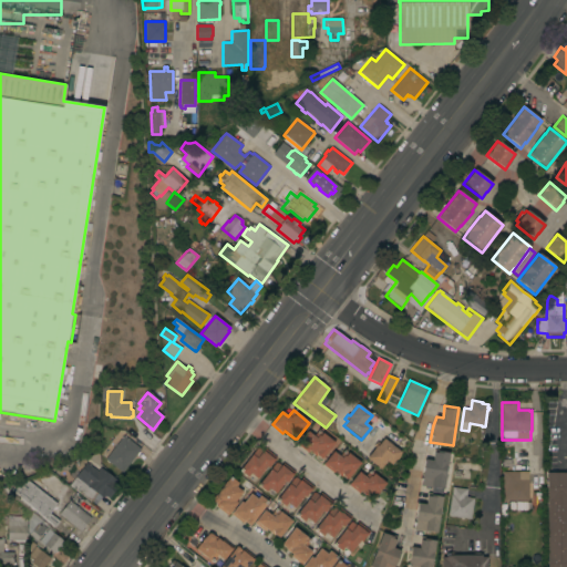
[(334,442),(321,459),(317,456),(316,457),(311,453),(311,452),(310,451),(308,453),(297,444),(307,431),(316,437),(318,435),(320,436),(322,433),(334,442)]
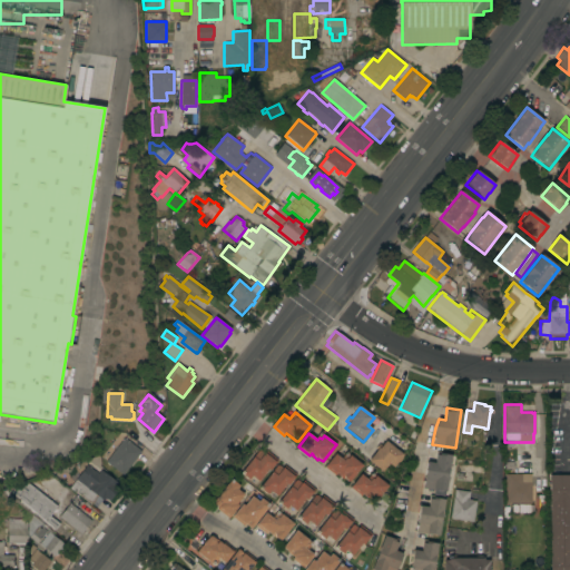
[(141,452),(123,475),(106,461),(124,438),(141,452)]
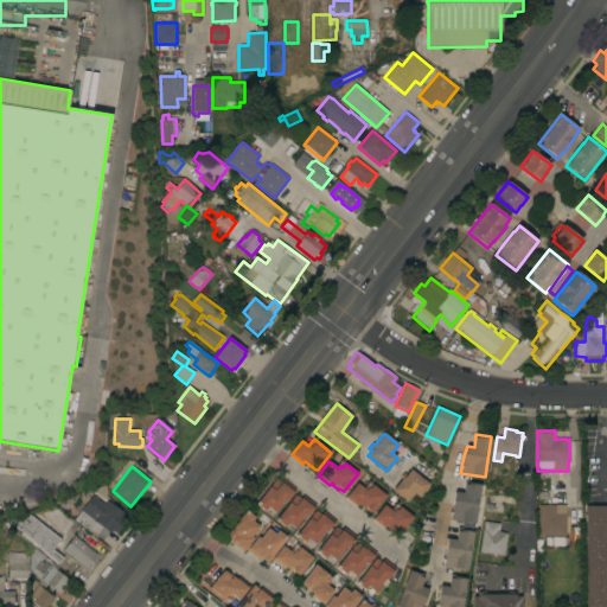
[(429,485),(427,487),(428,489),(426,492),(425,491),(419,498),(414,493),(407,503),(393,491),(401,479),(400,478),(403,473),(407,475),(410,470),(429,485)]
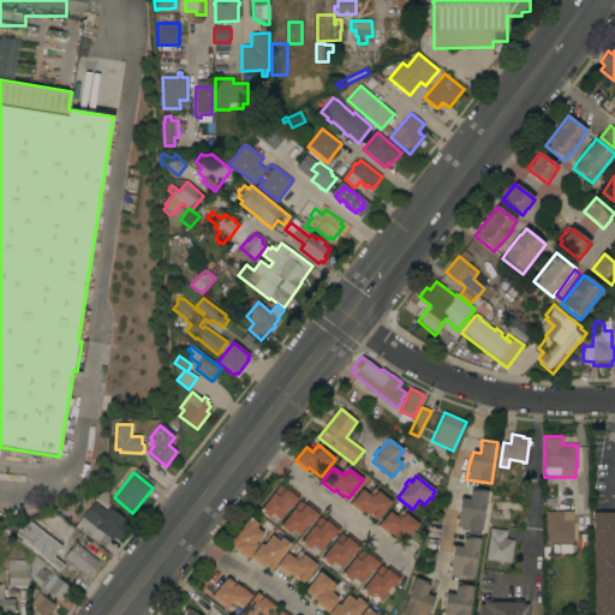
[(291,508),(288,507),(279,519),(272,514),(268,518),(260,511),(282,482),(300,496),(291,508)]
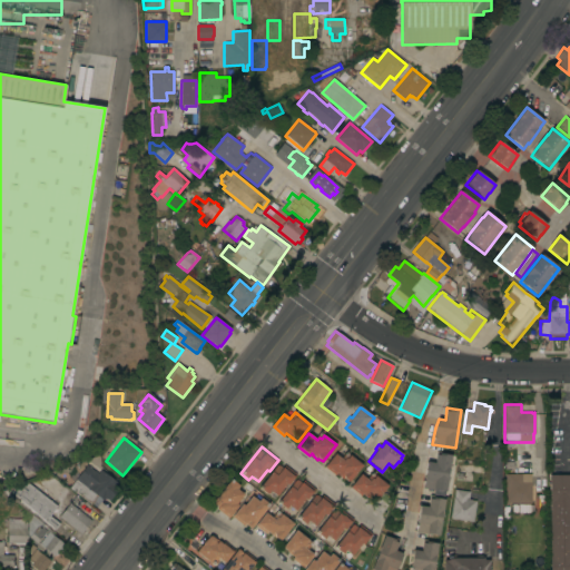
[(446,491),(434,489),(434,490),(423,489),(426,462),(435,463),(436,451),(451,453),(451,455),(446,491)]
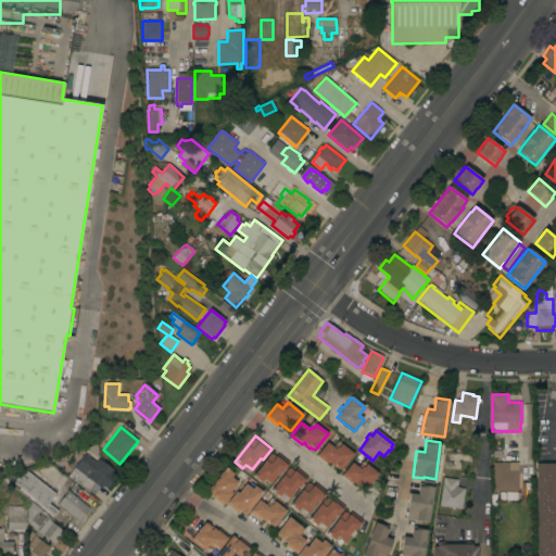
[(332,447),(338,441),(353,454),(340,470),(336,466),(336,467),(329,462),(327,464),(317,455),(327,443),(332,447)]
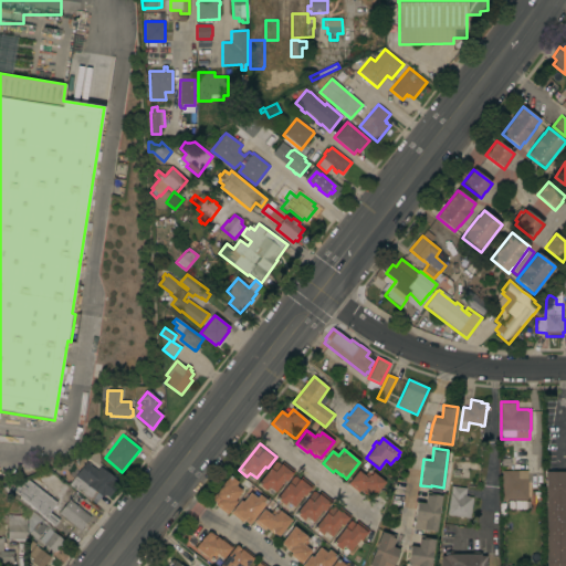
[(286,482),(284,480),(275,492),(269,486),(265,491),(258,484),(275,461),(280,465),(282,462),(294,471),(286,482)]
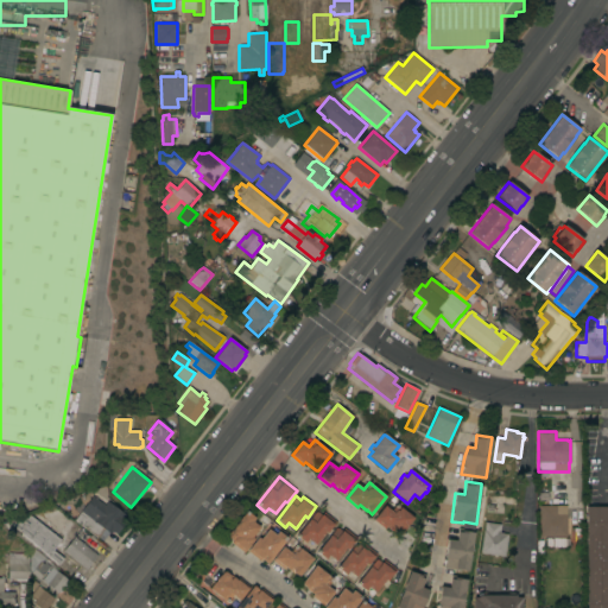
[(74,521),(93,496),(105,506),(108,501),(125,513),(124,514),(125,515),(124,518),(127,521),(116,534),(113,532),(112,534),(105,529),(97,538),(74,521)]
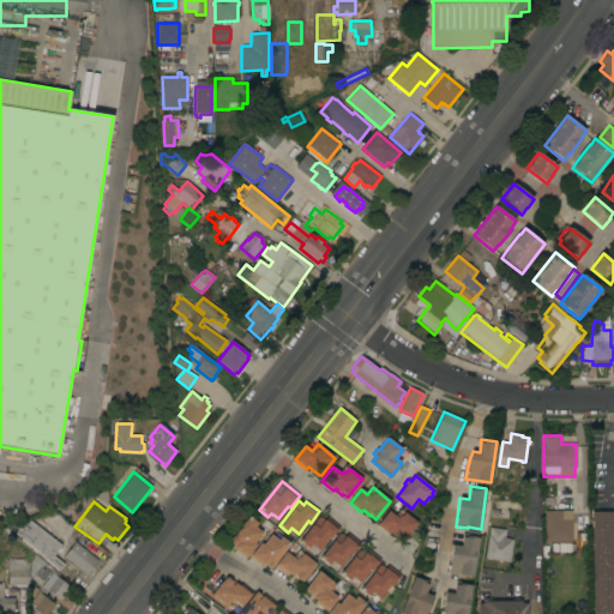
[(404,540),(402,541),(398,537),(397,539),(391,533),(389,534),(377,525),(389,511),(396,516),(401,510),(417,523),(404,540)]
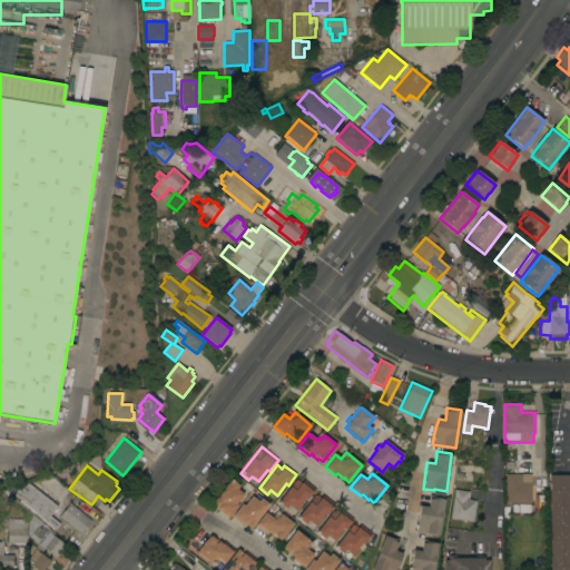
[(531,474),(531,503),(505,503),(505,474),(531,474)]
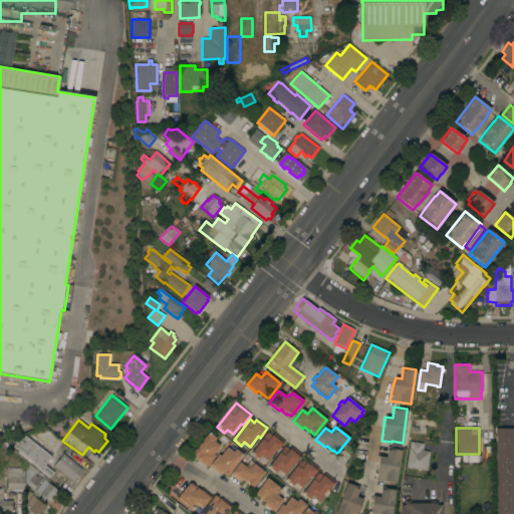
[(513,429),(513,513),(496,513),(496,429),(513,429)]
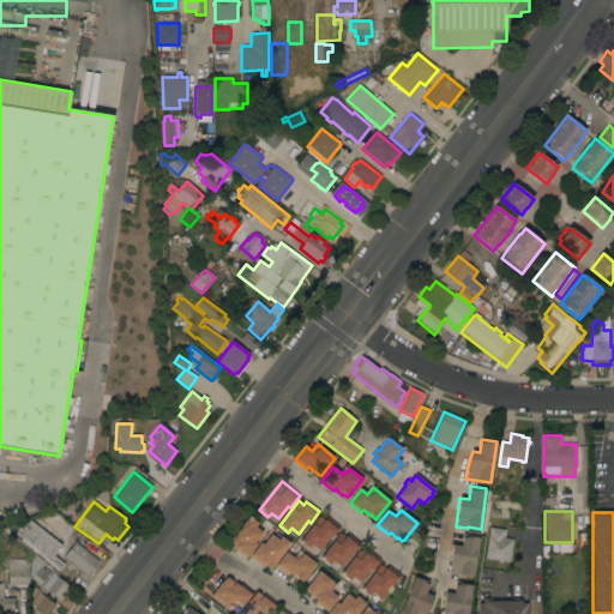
[(331,539),(329,537),(319,551),(312,545),(308,548),(300,541),(321,513),(339,527),(331,539)]
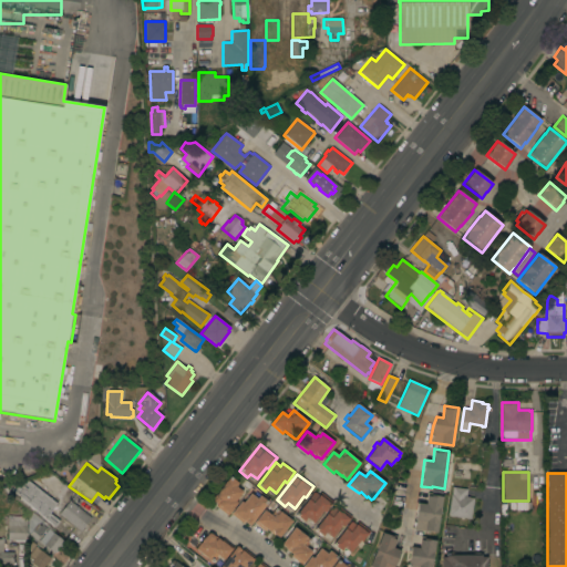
[(216,506),(217,504),(212,500),(230,476),(238,483),(236,486),(243,492),(235,501),(238,503),(227,516),(216,506)]
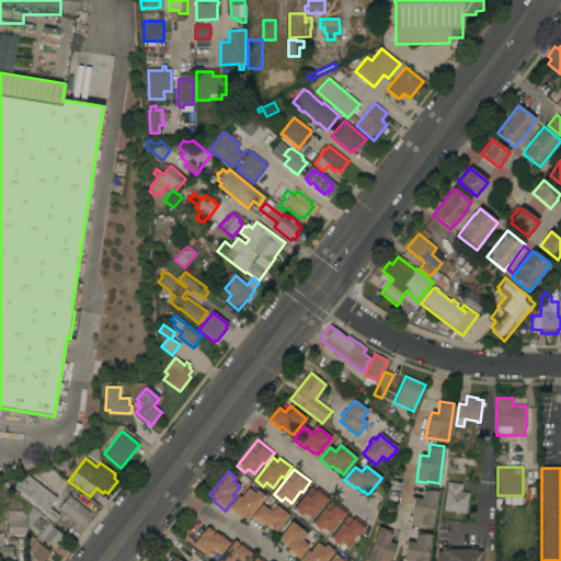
[(1,483),(26,474),(56,499),(52,504),(49,508),(58,515),(53,524),(27,504),(1,483)]
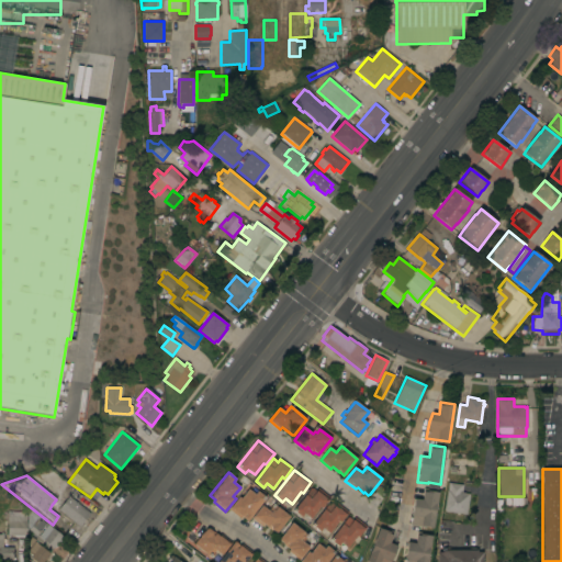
[(463,485),(462,493),(470,494),(467,515),(445,512),(449,483),(463,485)]
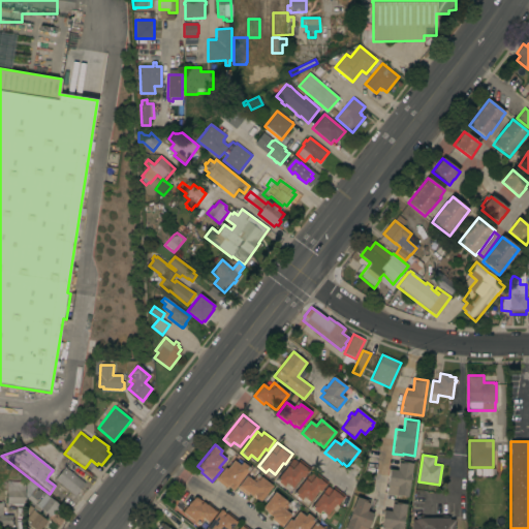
[(298,462),(300,460),(310,468),(303,478),(302,477),(292,489),(286,484),(283,487),(276,480),(293,459),(298,462)]
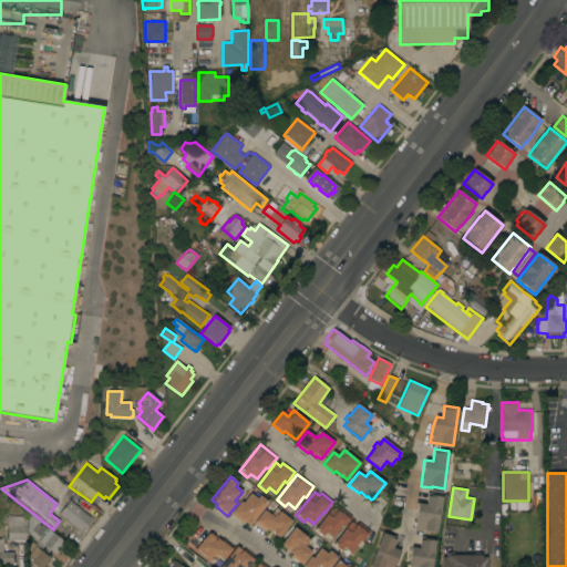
[(436,533),(425,531),(424,532),(414,529),(418,503),(425,505),(428,493),(443,495),(442,496),(436,533)]
